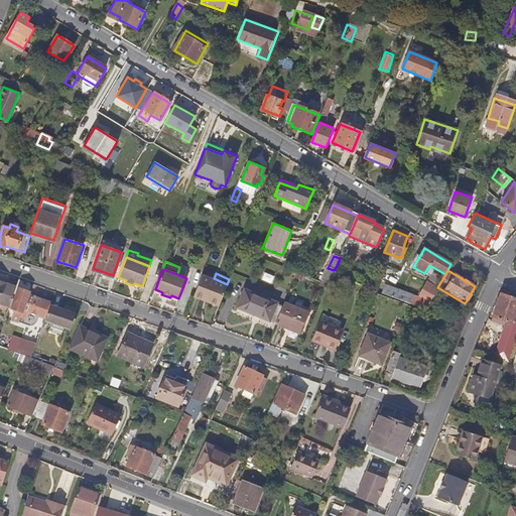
[(227,284),(214,278),(203,274),(195,295),(219,305),(227,284)]
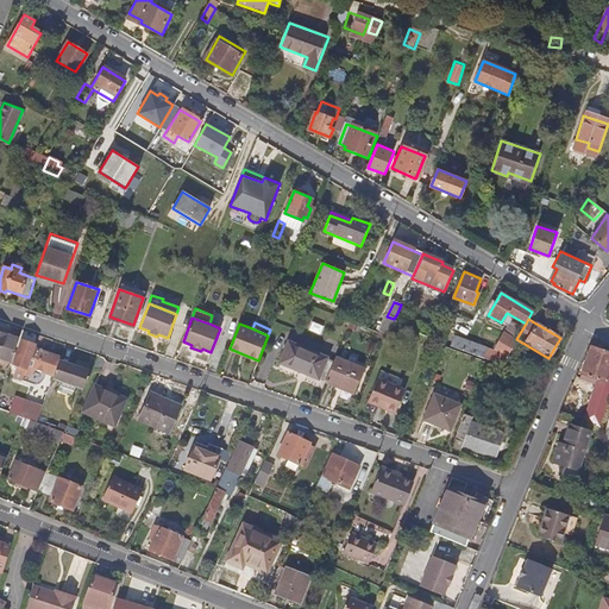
[(0,359),(11,364),(18,343),(0,336),(0,359)]
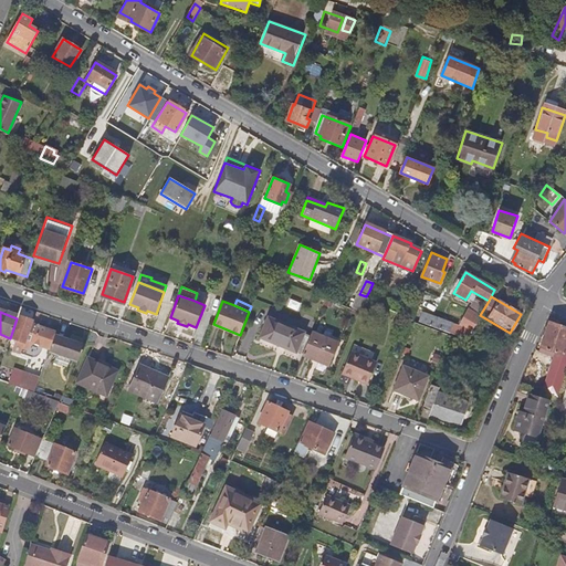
[(419,322),(465,339),(470,332),(423,313),(419,322)]
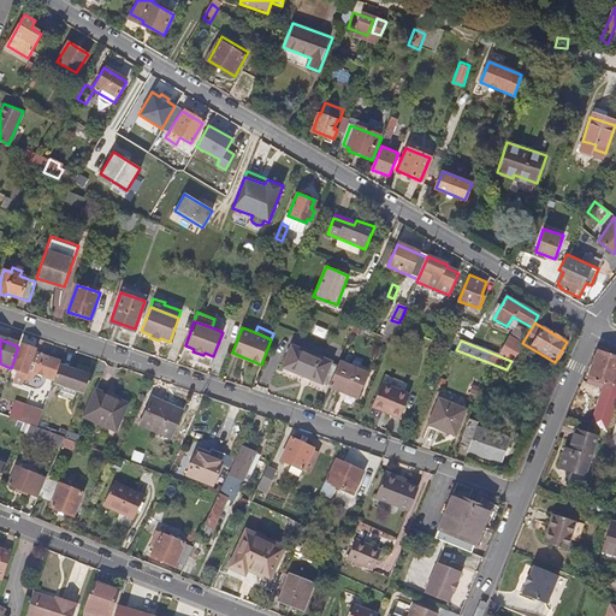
[(517,348),(510,344),(507,350),(514,354),(517,348)]
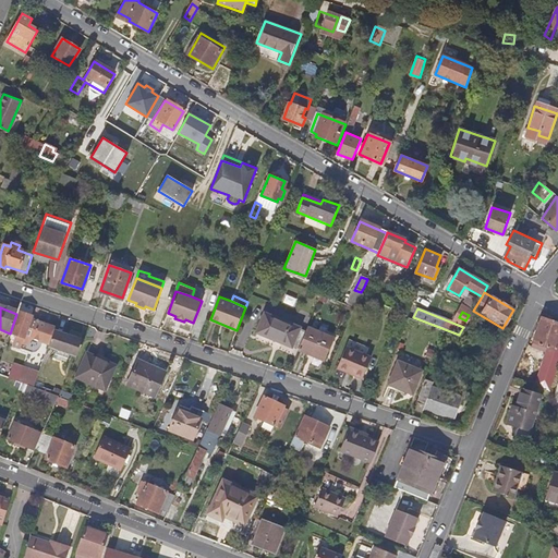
[(32,318),(20,314),(12,337),(40,347),(48,327),(31,320),(32,318)]
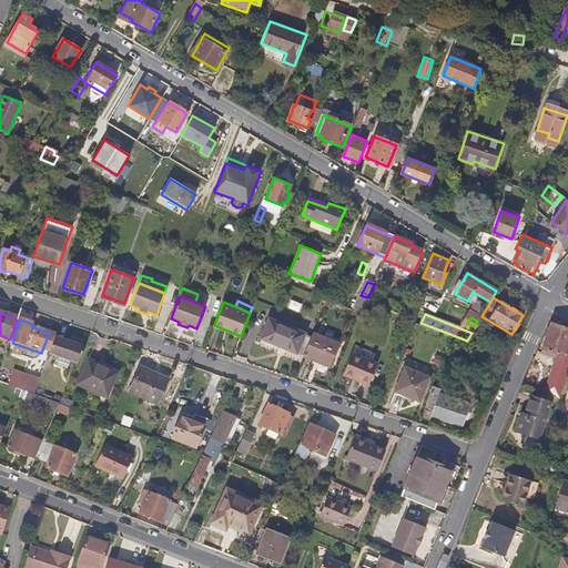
[(260,341),(303,357),(311,337),(267,321),(260,341)]
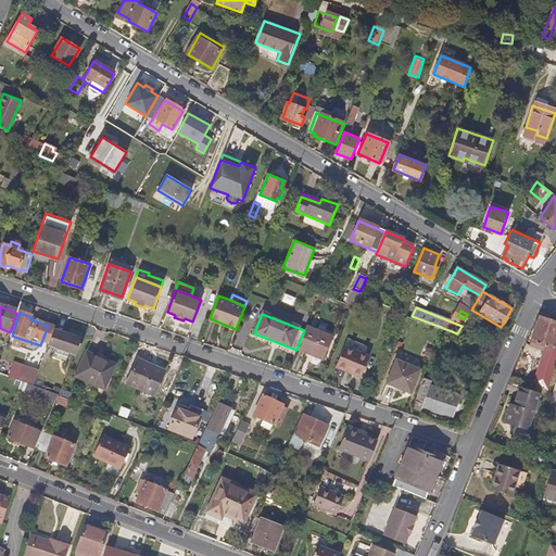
[(472,319),(467,317),(462,326),(457,333),(456,336),(463,338),(472,319)]
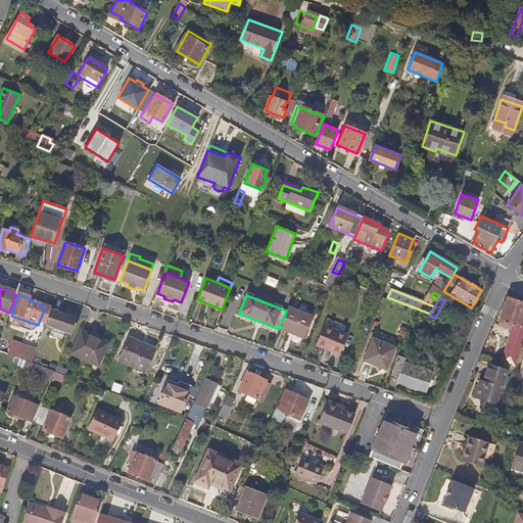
[(509,323),(495,361),(514,367),(520,347),(522,339),(522,303),(508,298),(501,320),(509,323)]
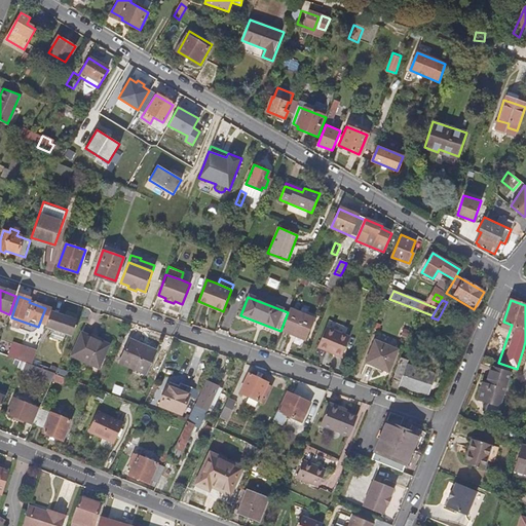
[(44,329),(45,328),(50,312),(51,310),(45,308),(38,327),(44,329)]
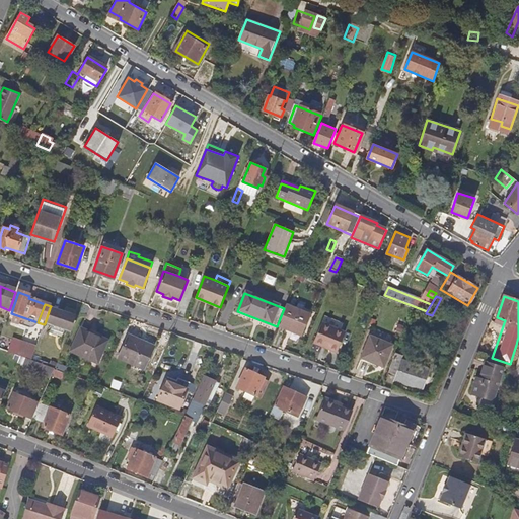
[(308,314),(285,305),(284,308),(277,326),(300,336),(308,314)]
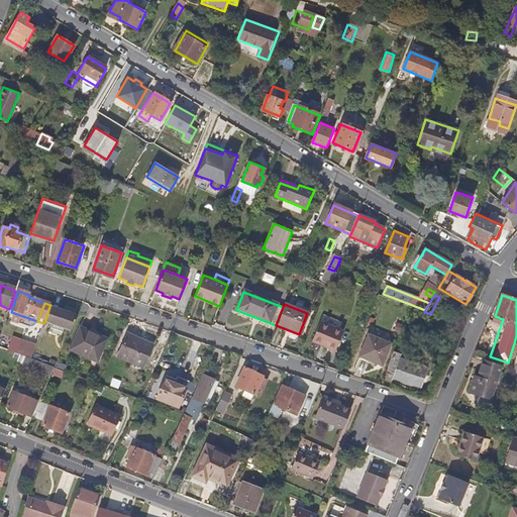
[(63,328),(71,331),(77,317),(49,307),(44,322),(52,324),(47,333),(60,337),(63,328)]
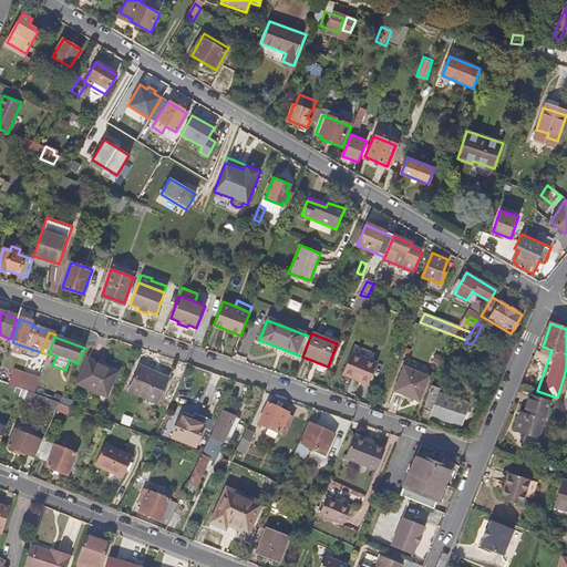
[(378,361),(352,350),(343,370),(360,377),(359,379),(369,382),(378,361)]
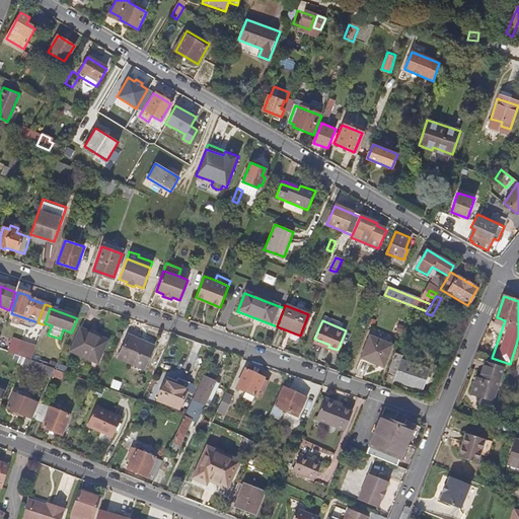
[(108,343),(81,334),(73,357),(100,366),(108,343)]
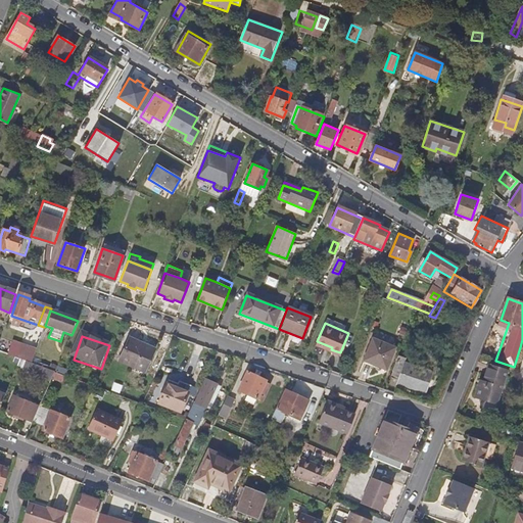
[(143,374),(153,354),(136,347),(137,343),(129,339),(117,363),(143,374)]
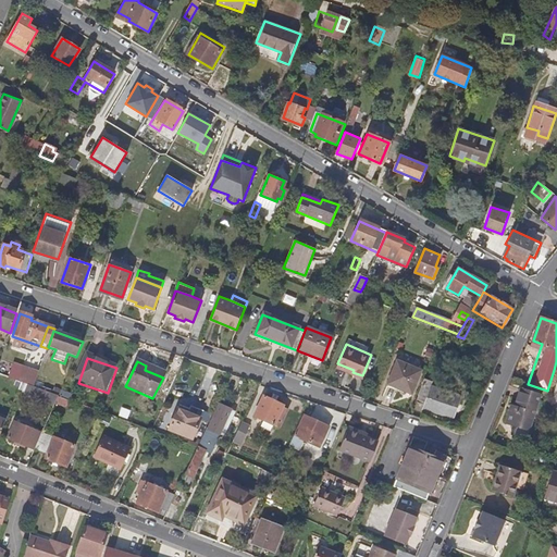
[(397,361),(388,383),(398,387),(399,385),(413,391),(421,370),(397,361)]
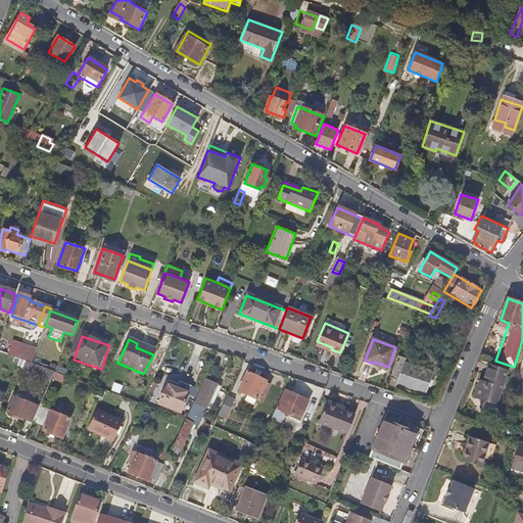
[(36,350),(7,340),(3,352),(19,359),(31,363),(36,350)]
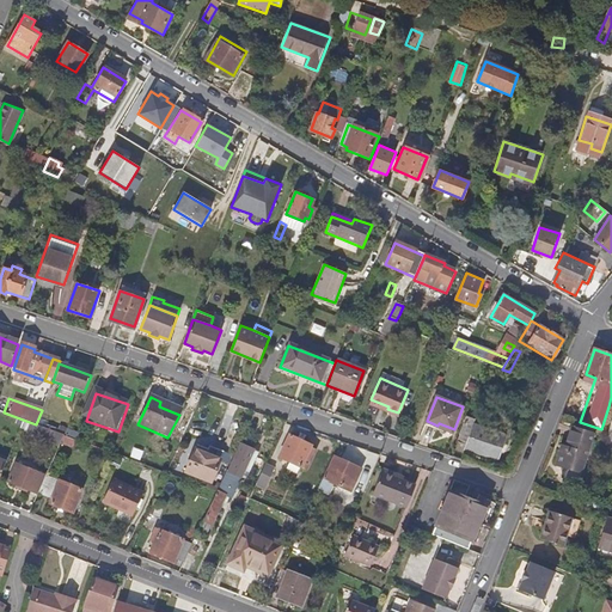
[(466,448),(499,461),(507,438),(475,426),(477,418),(469,416),(459,441),(467,444),(466,448)]
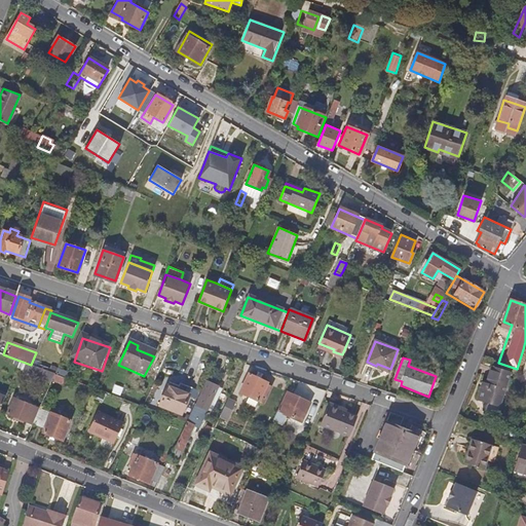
[(39,376),(51,381),(54,374),(55,374),(37,367),(35,372),(40,374),(39,376)]
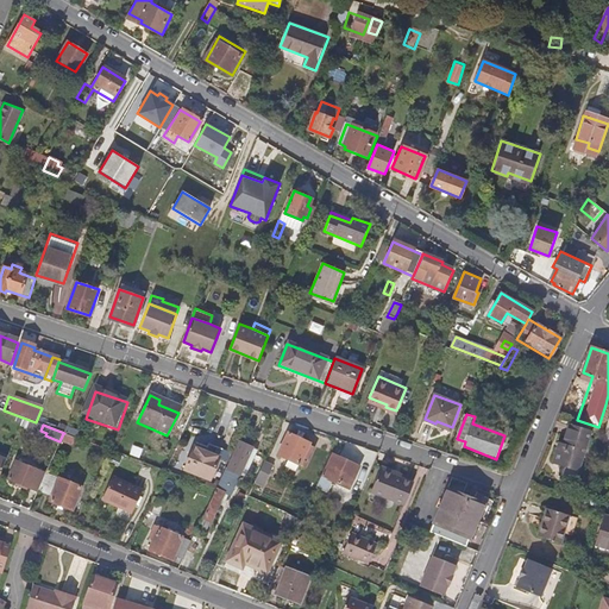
[(569,426),(562,445),(560,452),(556,451),(552,464),(564,468),(562,477),(573,481),(589,432),(569,426)]
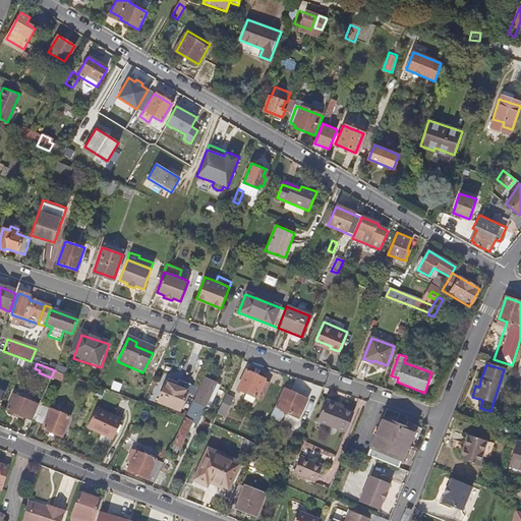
[(64,374),(54,370),(51,378),(61,382),(64,374)]
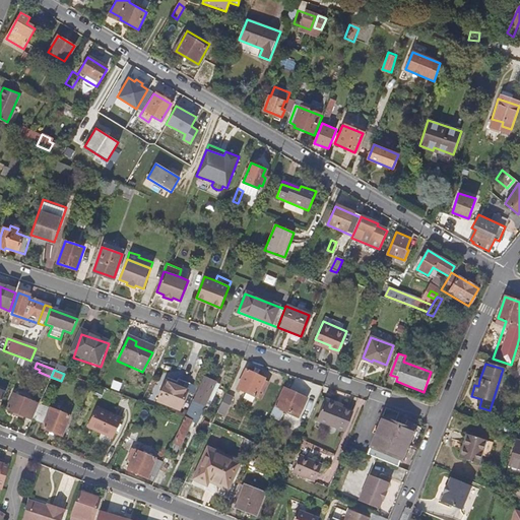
[(264,381),(247,373),(238,391),(256,399),(257,398),(262,400),(269,385),(264,383),(264,381)]
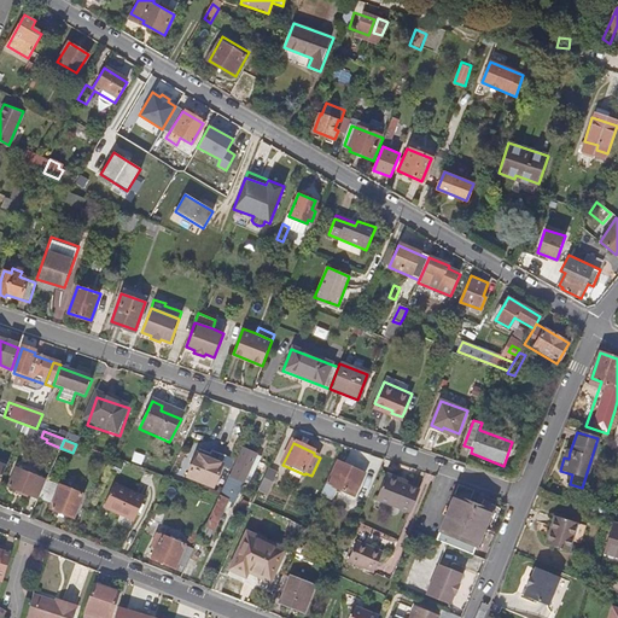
[(233,478),(229,477),(223,491),(228,494),(232,485),(239,490),(243,482),(245,483),(258,455),(245,449),(233,478)]
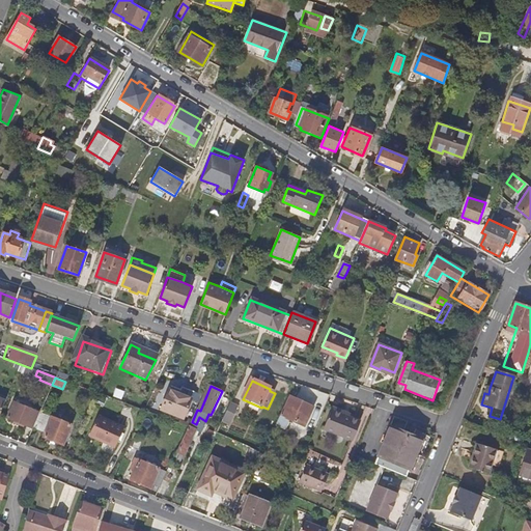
[(188,397),(166,389),(158,409),(180,417),(188,397)]
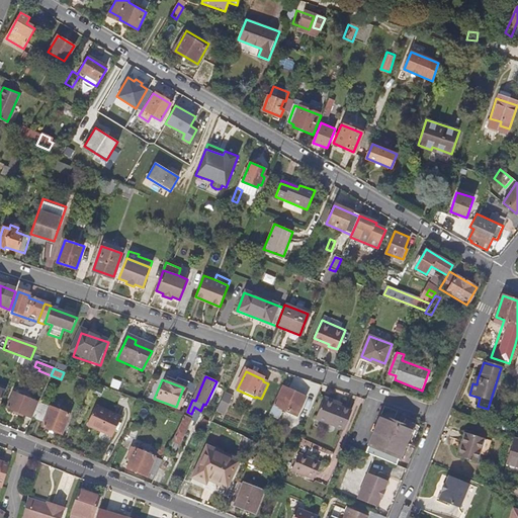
[(274,406),(273,405),(269,414),(270,415),(262,433),(267,435),(275,418),(278,420),(283,410),(295,415),(304,397),(294,393),(289,391),(282,387),(274,406)]
